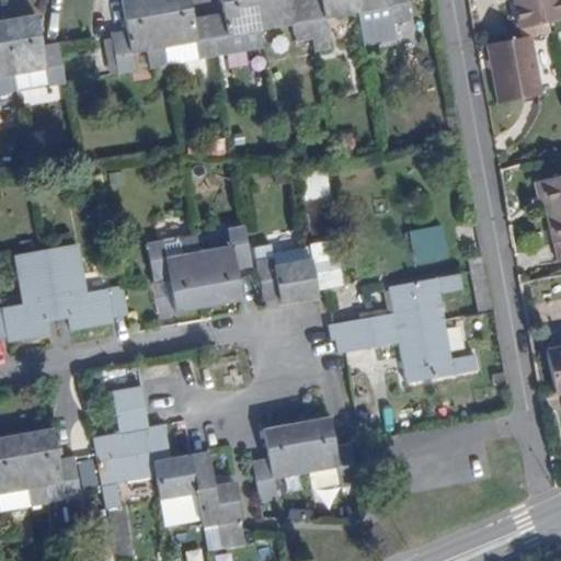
[(123,0),(121,0),(126,30),(92,35),(100,76),(134,69),(132,50),(147,48),(150,66),(152,67),(153,77),(165,75),(165,63),(155,0),(123,0)]
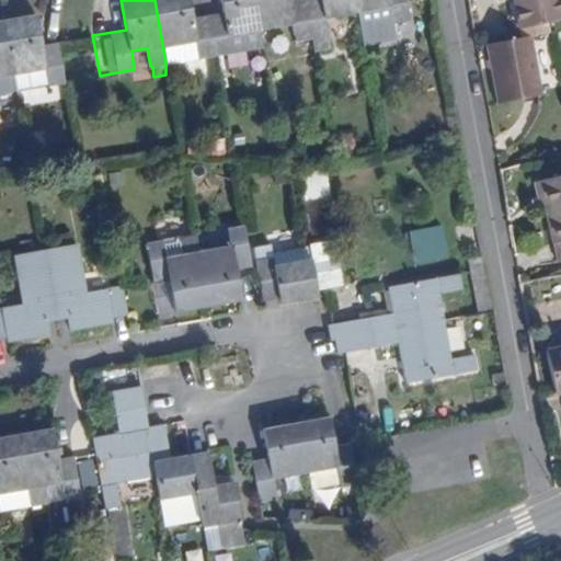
[(187,0),(155,0),(165,63),(214,55),(206,15),(191,18),(187,0)]
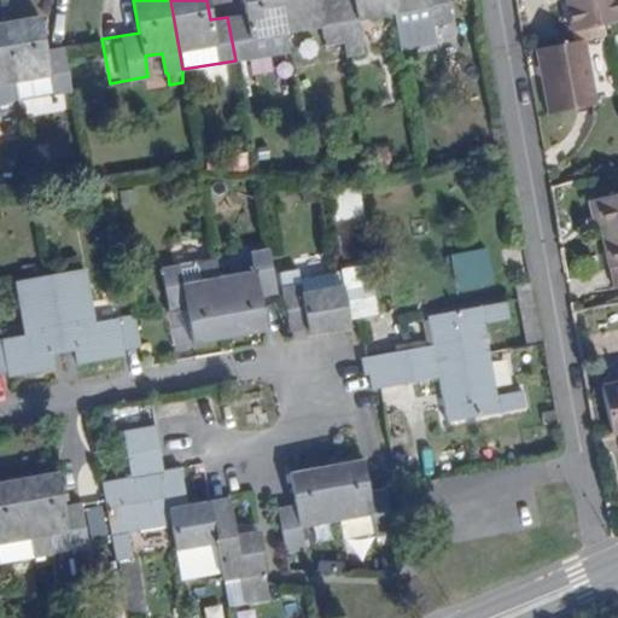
[(243,0),(245,13),(227,17),(235,60),(255,57),(291,51),(287,30),(283,0),(243,0)]
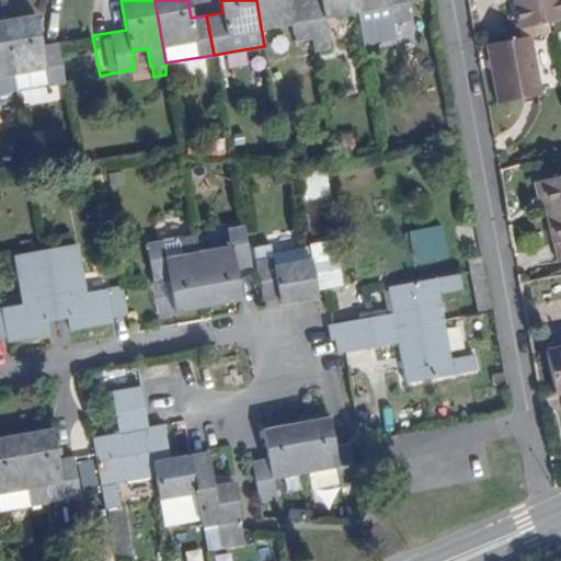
[(256,0),(261,27),(293,22),(295,39),(311,36),(305,0),(289,0),(288,0),(256,0)]
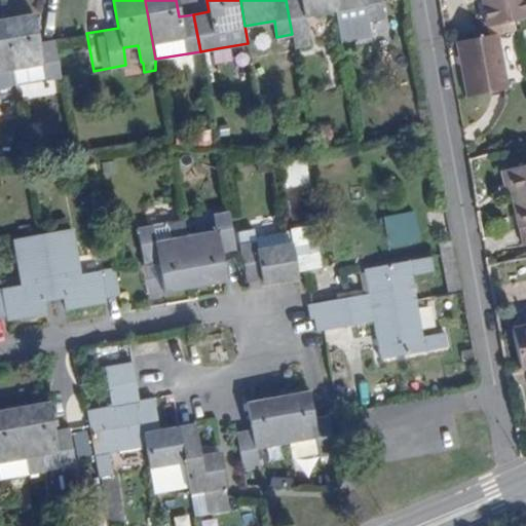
[(286,0),(292,34),(295,47),(310,44),(305,13),(335,9),(333,0),(286,0)]
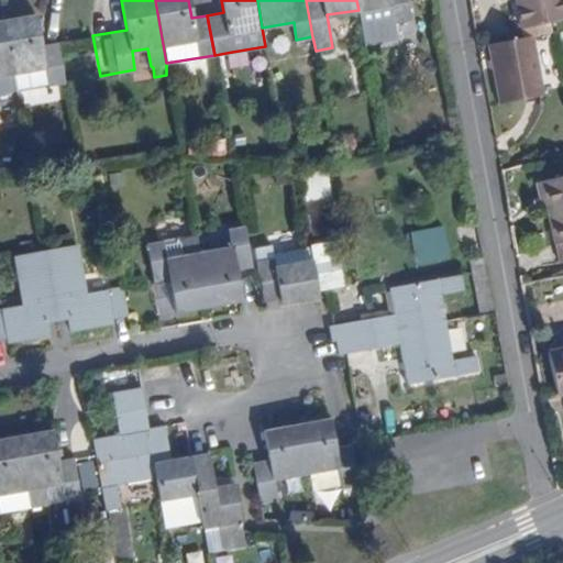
[(356,0),(359,10),(365,46),(398,42),(395,22),(411,19),(407,0),(356,0)]
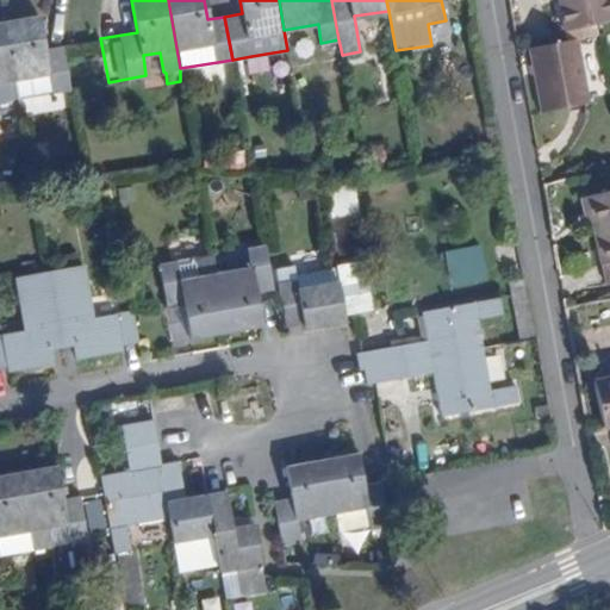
[(4,23),(13,78),(17,100),(70,89),(62,47),(45,50),(41,16),(4,23)]
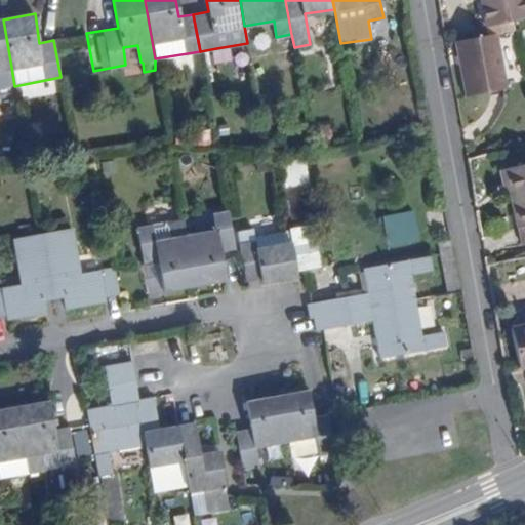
[(0,88),(14,86),(11,67),(3,19),(0,19),(0,88)]
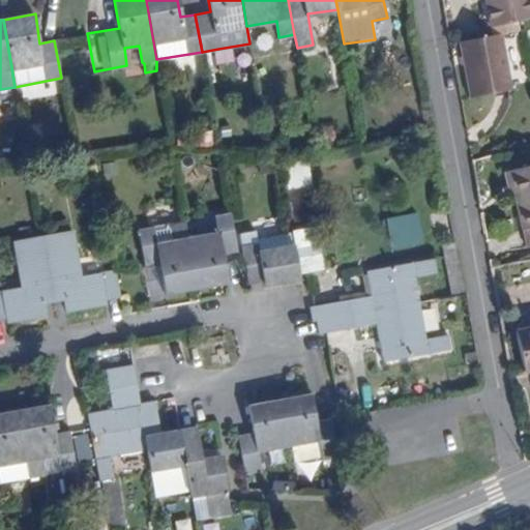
[(501,31),(461,38),(471,94),(511,87),(501,31)]
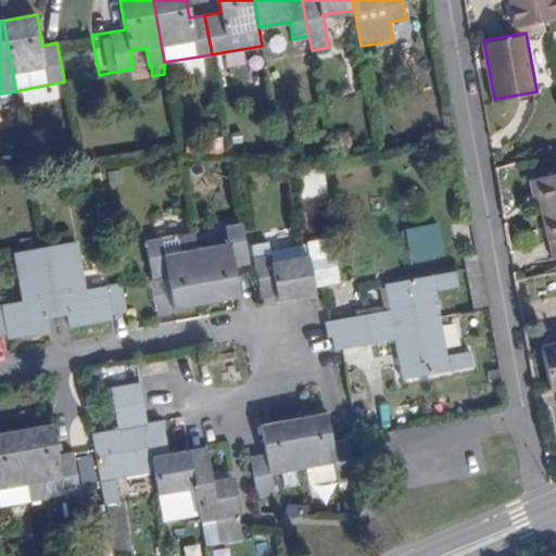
[(555,169),(535,174),(553,254),(555,253),(555,169)]
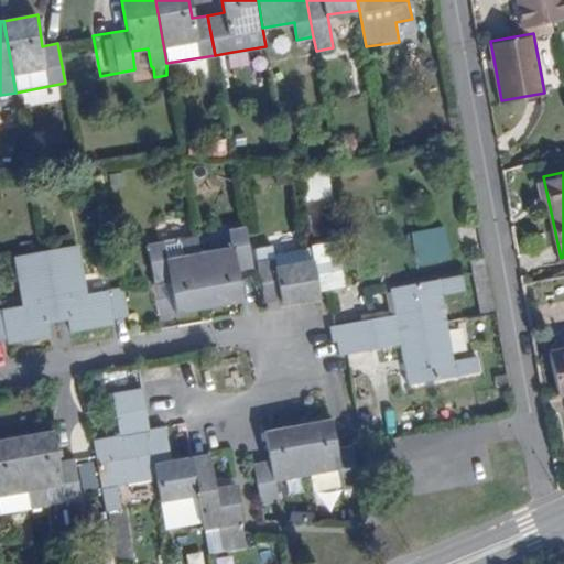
[(232,247),(202,251),(210,308),(240,303),(242,300),(237,270),(252,267),(245,226),(229,229),(232,247)]
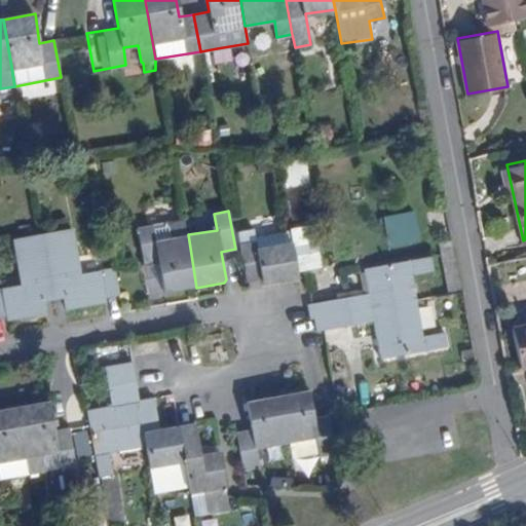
[(196,288),(188,234),(185,219),(154,224),(139,228),(145,265),(158,263),(163,291),(164,293),(196,288)]
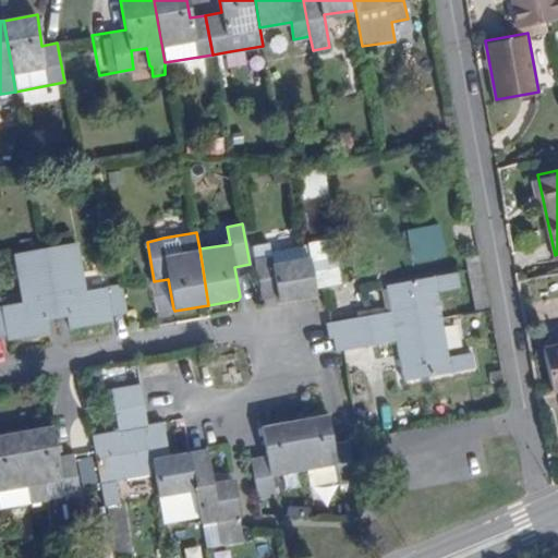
[(45,247),(58,318),(68,316),(71,330),(111,323),(112,317),(128,313),(122,283),(86,289),(77,242),(45,247)]
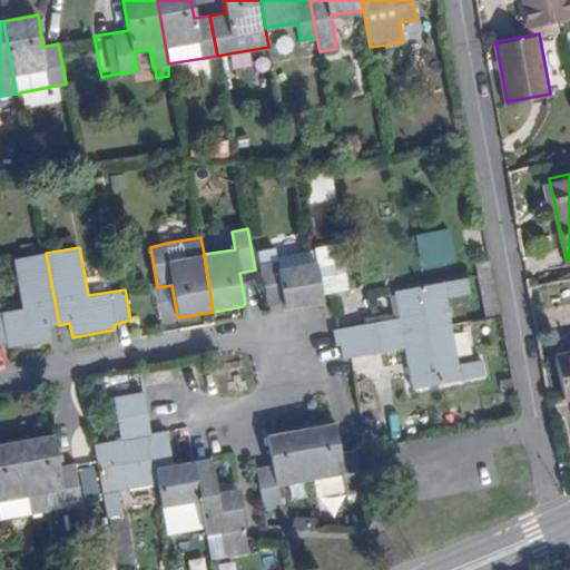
[(274,249),(258,252),(268,305),(283,302),(284,307),(323,301),(316,264),(278,269),(274,249)]
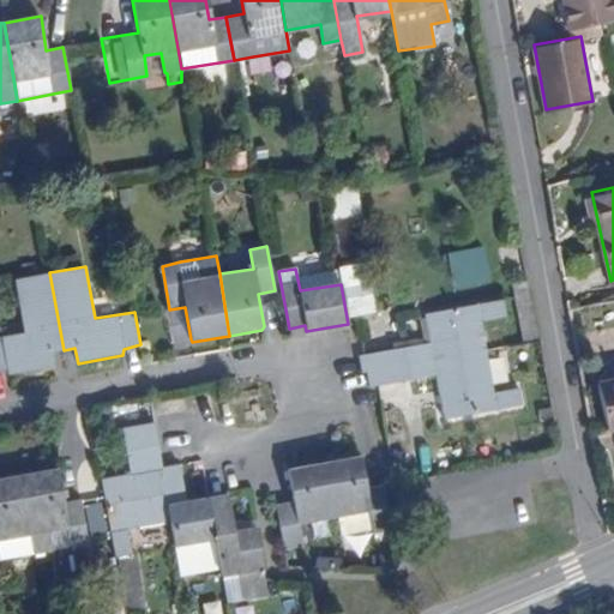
[(342,272),(349,318),(369,314),(361,269),(342,272)]
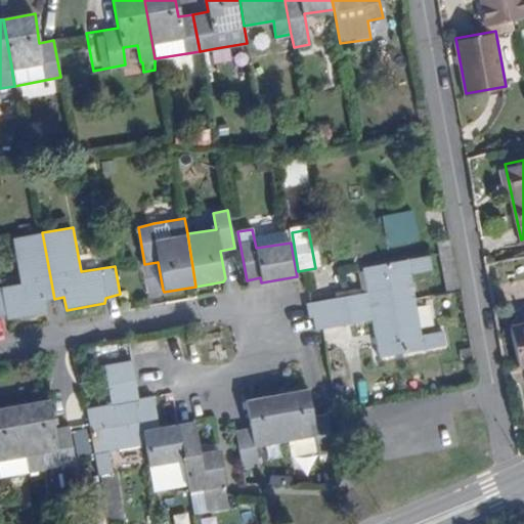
[(44,301),(54,299),(42,232),(16,236),(24,282),(0,286),(0,315),(7,315),(8,320),(46,314),(44,301)]
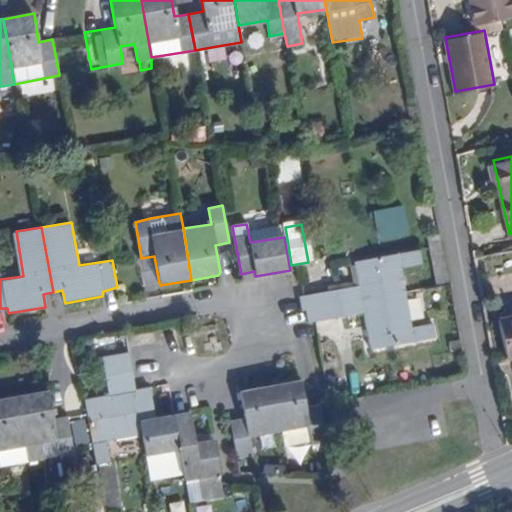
[(358,285),(301,295),(304,311),(406,292),(402,267),(422,264),(420,250),(354,261),(358,285)]
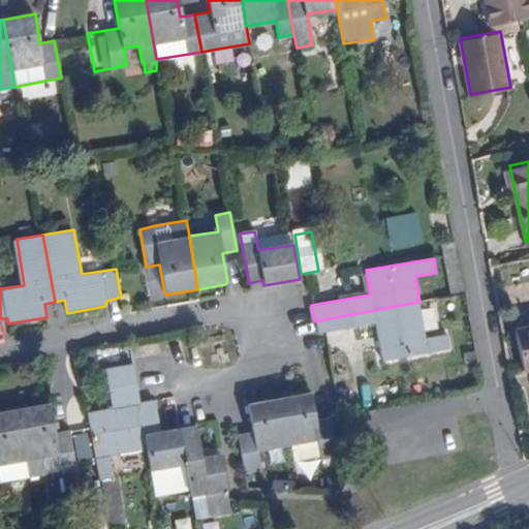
[(164,292),(159,265),(146,267),(151,294),(164,292)]
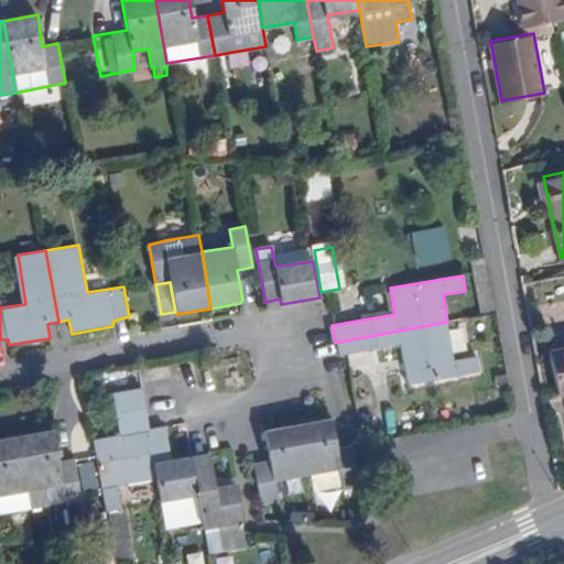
[(447,322),(335,343),(337,357),(401,345),(407,386),(479,372),(477,356),(454,359),(447,322)]
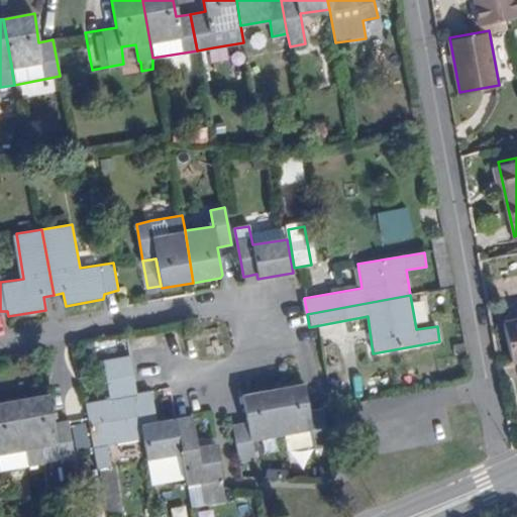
[(509,362),(516,359),(516,318),(501,322),(509,362)]
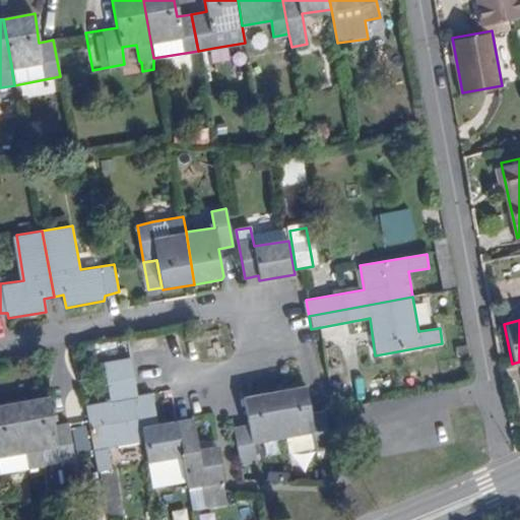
[(146,442),(138,397),(131,359),(106,363),(111,400),(87,405),(100,473),(113,471),(110,448),(146,442)]
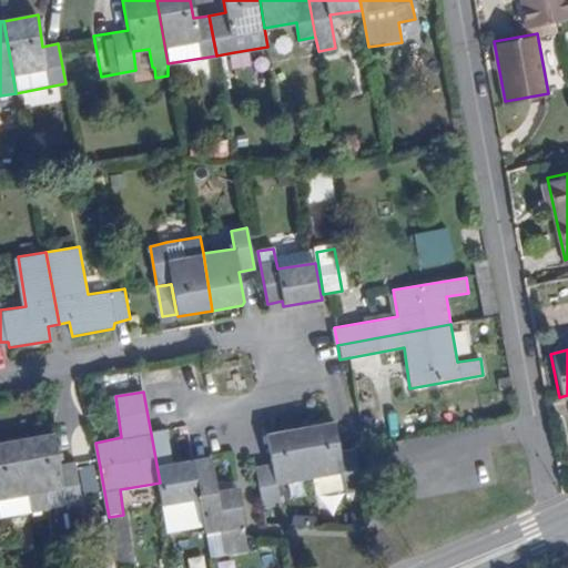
[(364,489),(356,449),(340,453),(334,423),(301,428),(310,478),(313,478),(342,473),(344,489),(345,494),(364,489)]
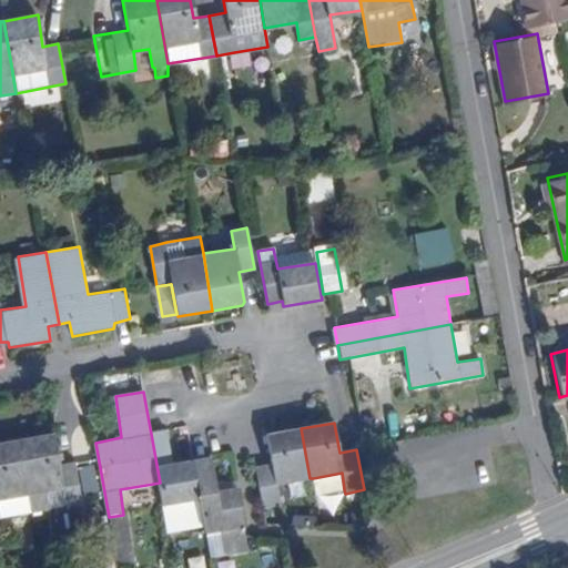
[(257,467),(264,508),(281,505),(277,485),(310,478),(301,428),(267,435),(272,465),(257,467)]
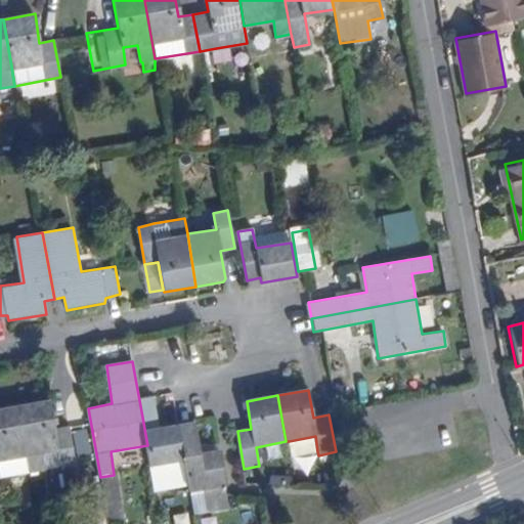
[(188,485),(177,425),(161,428),(156,397),(139,400),(147,445),(153,479),(175,475),(177,487),(188,485)]
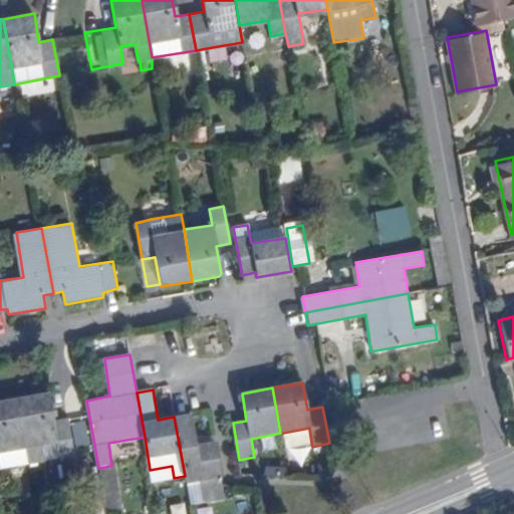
[(20,399),(28,448),(31,464),(74,456),(67,420),(54,423),(48,394),(20,399)]
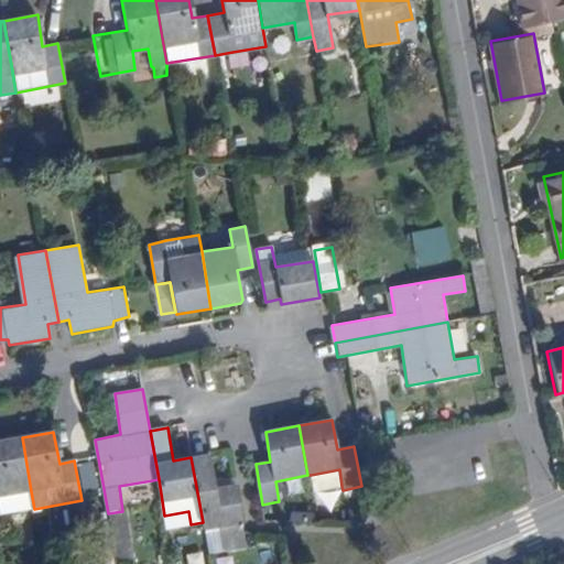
[(0,514),(1,514),(0,509),(0,497),(31,491),(22,437),(0,441),(0,514)]
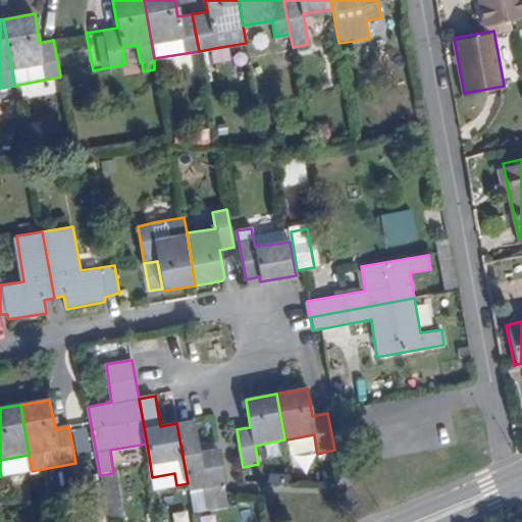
[(200,447),(194,420),(176,423),(188,483),(189,491),(203,488),(207,510),(228,507),(218,451),(217,451),(201,453),(200,447)]
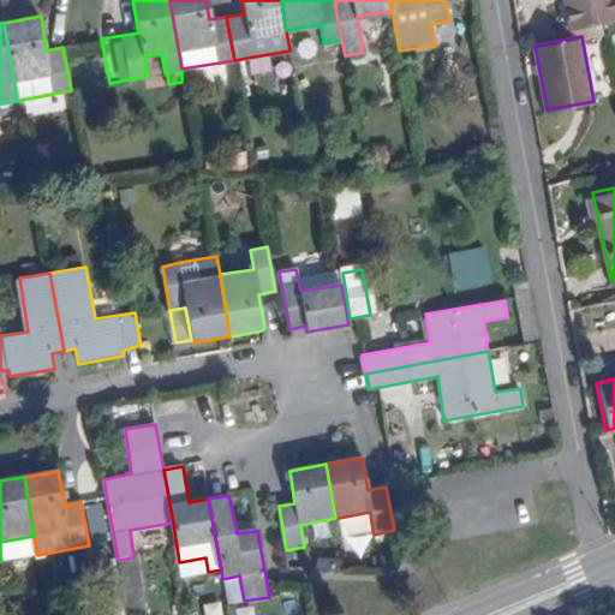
[(370,512),(339,518),(342,536),(372,530),(370,512)]
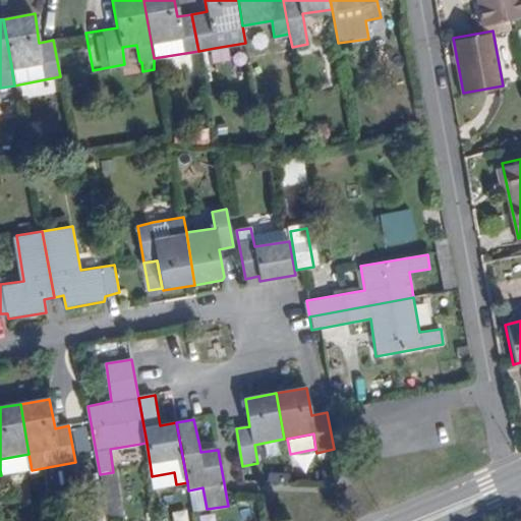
[(216,444),(199,446),(200,452),(217,450),(216,444)]
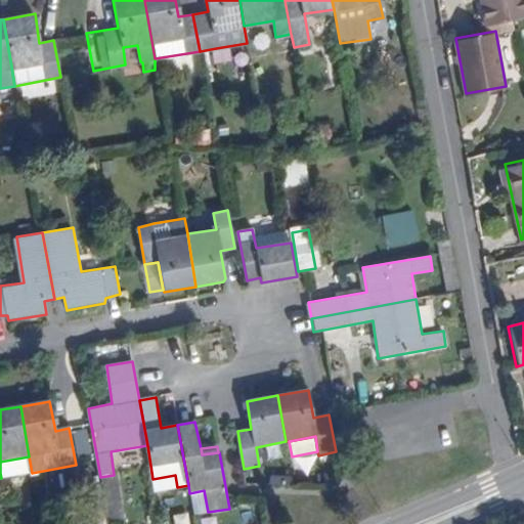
[(204,490),(189,493),(193,515),(208,512),(204,490)]
